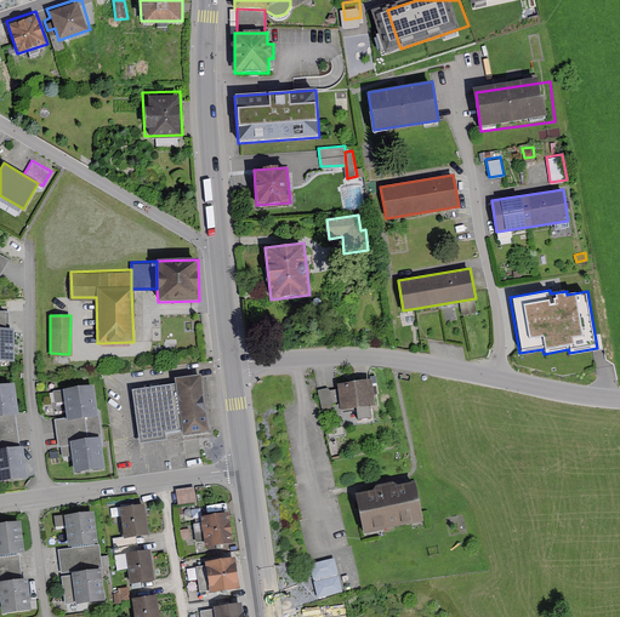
[(5,329),(0,329),(0,361),(15,361),(13,329),(5,329)]
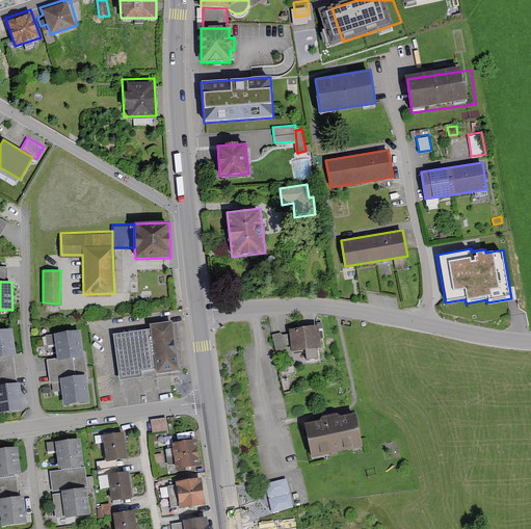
[(150,324),(150,328),(112,334),(120,379),(141,376),(140,370),(156,368),(156,372),(179,370),(171,321),(150,324)]
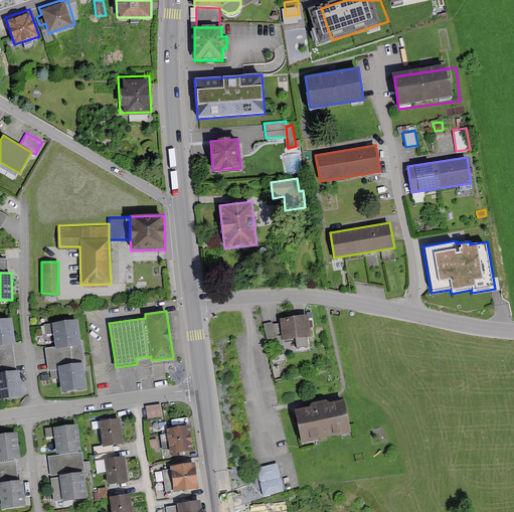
[(308,315),(280,319),(283,340),(295,338),(296,348),(308,346),(306,337),(311,336),(308,315)]
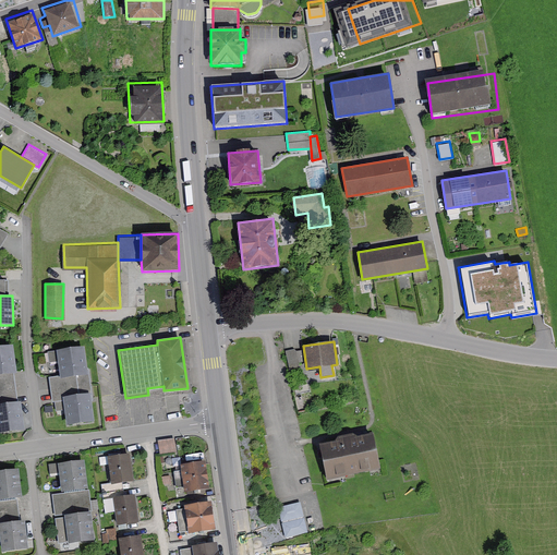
[(15,372),(12,345),(0,346),(0,374),(13,373),(15,372)]
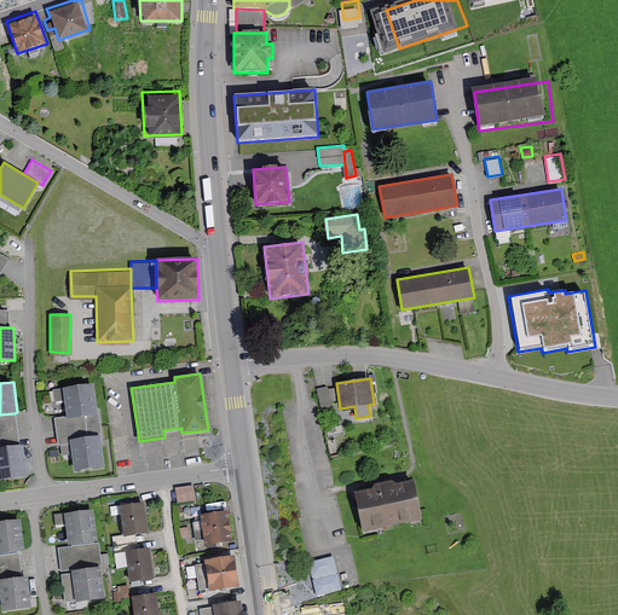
[(53,417),(55,430),(100,424),(98,407),(96,407),(93,383),(62,388),(64,399),(65,415),(53,417)]
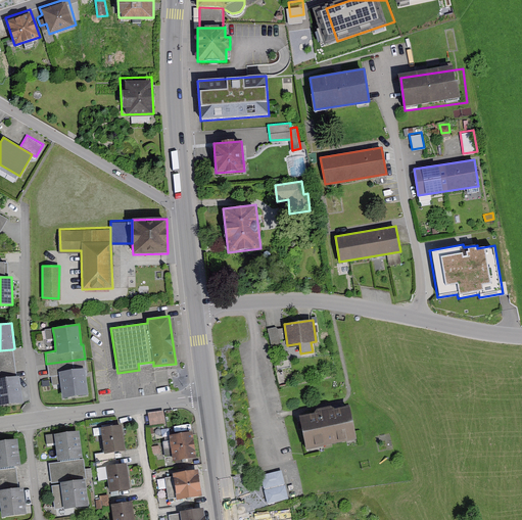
[(276,325),(267,327),(272,347),(281,344),(276,325)]
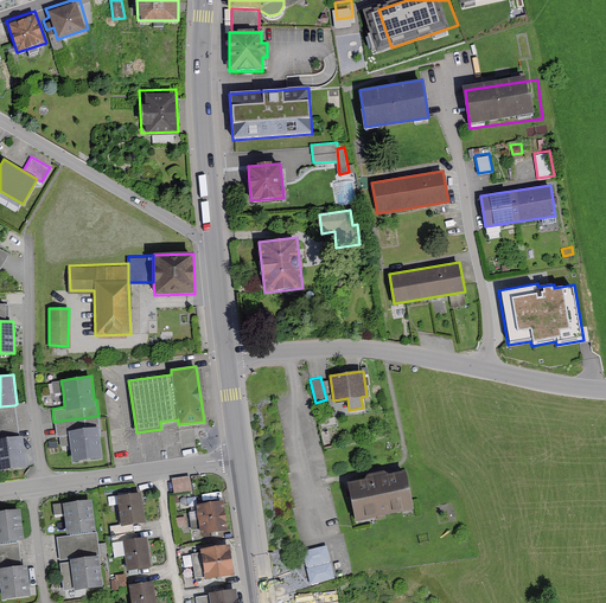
[(52,392),(63,391),(61,380),(61,379),(51,380),(52,392)]
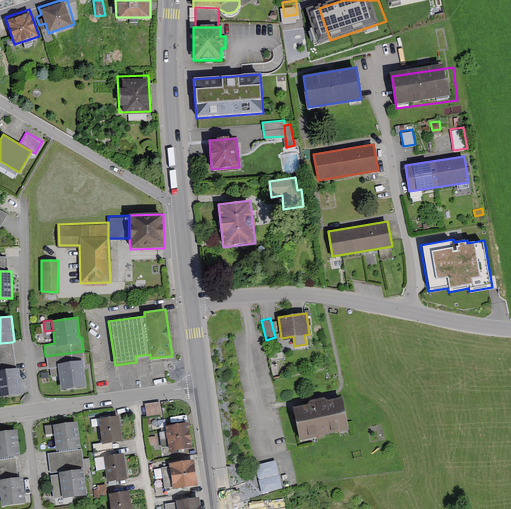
[(0,357),(14,355),(12,342),(0,343),(0,357)]
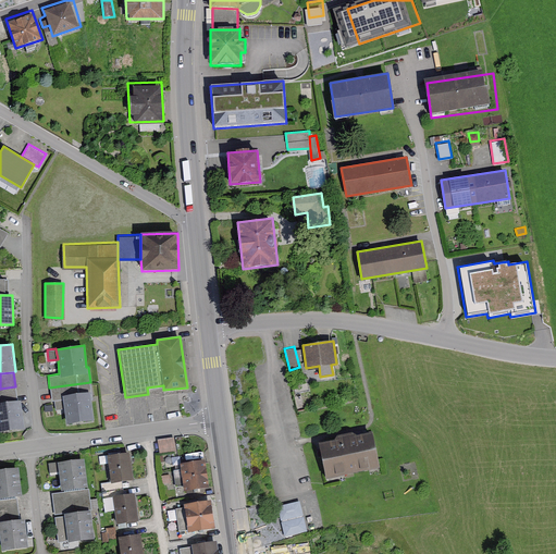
[(94,420),(90,397),(93,396),(90,382),(49,388),(51,399),(54,399),(63,398),(64,407),(66,423),(94,420)]
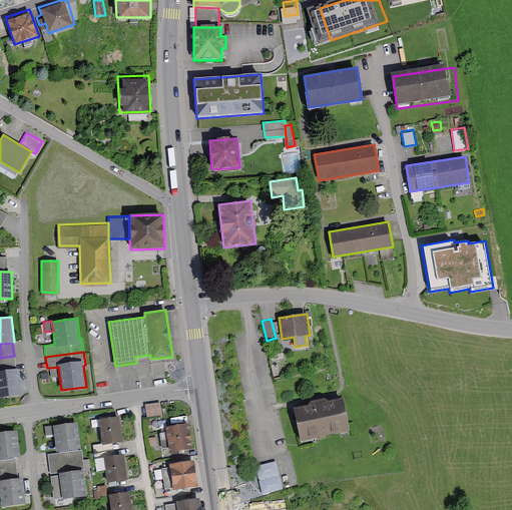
[(0,371),(16,370),(14,356),(0,358),(0,371)]
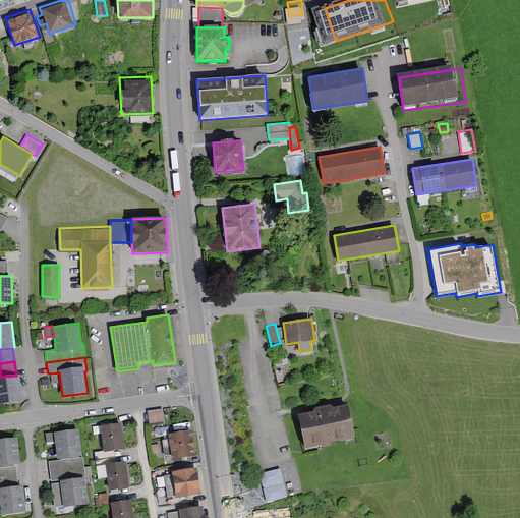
[(60,381),(59,372),(51,373),(52,382),(60,381)]
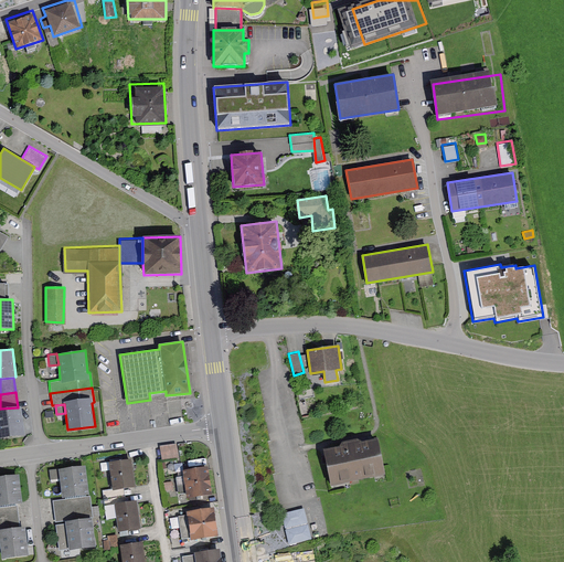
[(0,437),(24,434),(20,406),(18,407),(0,409),(0,437)]
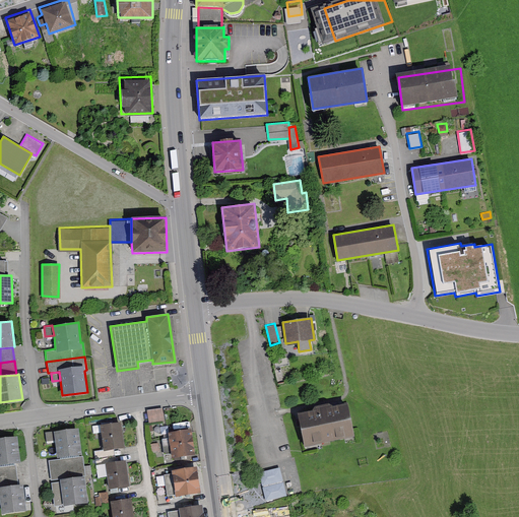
[(312,411),(298,414),(304,447),(354,437),(347,404),(332,407),(329,404),(314,407),(312,411)]
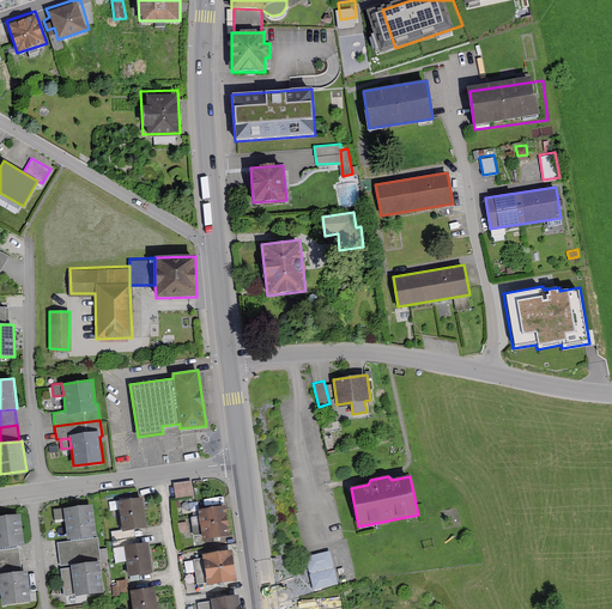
[(192,479),(175,481),(176,497),(194,494),(192,479)]
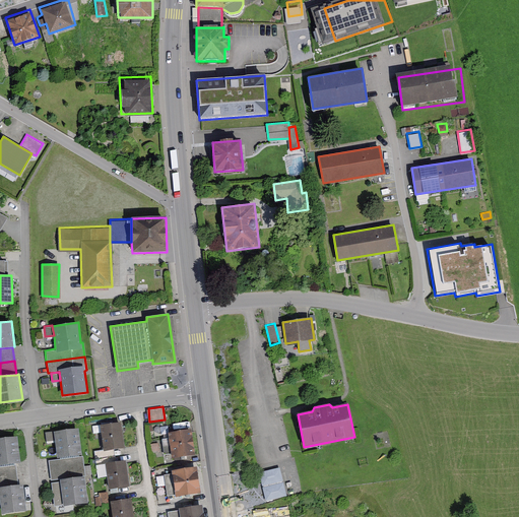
[(120,422),(100,425),(104,450),(123,448),(120,422)]
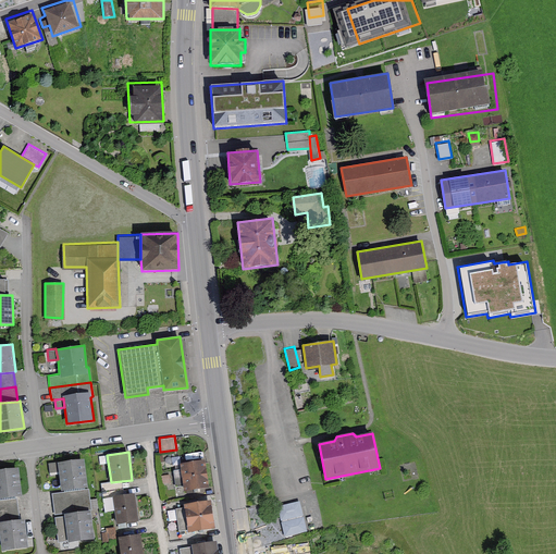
[(87,487),(83,458),(58,462),(58,463),(59,469),(61,490),(87,487)]
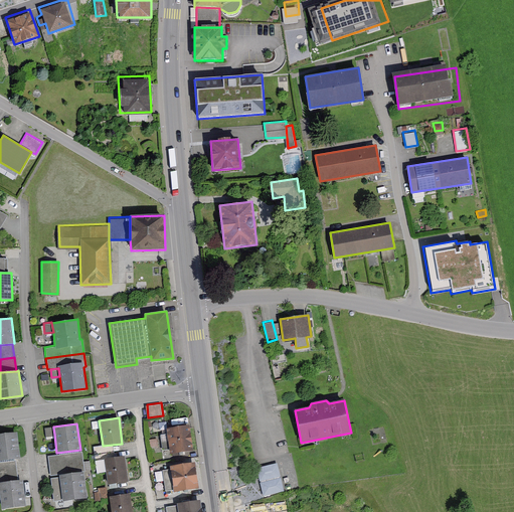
[(189,424),(166,428),(169,454),(192,451),(189,424)]
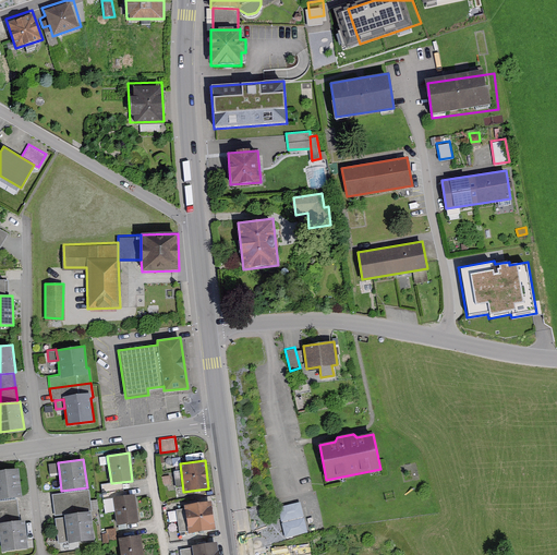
[(50,471),(59,470),(58,463),(58,462),(57,461),(49,462),(50,471)]
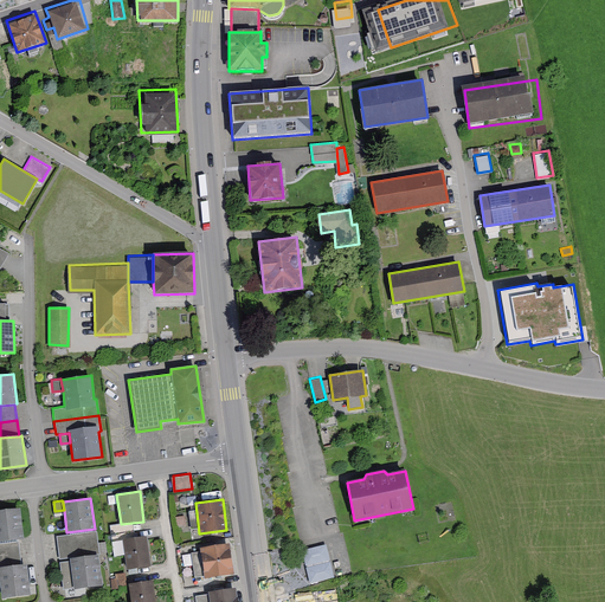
[(0,541),(24,538),(19,507),(0,510),(0,541)]
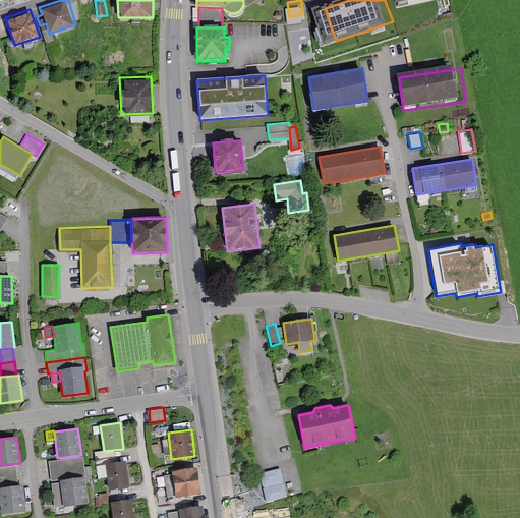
[(48,460),(49,470),(84,466),(83,456),(48,460)]
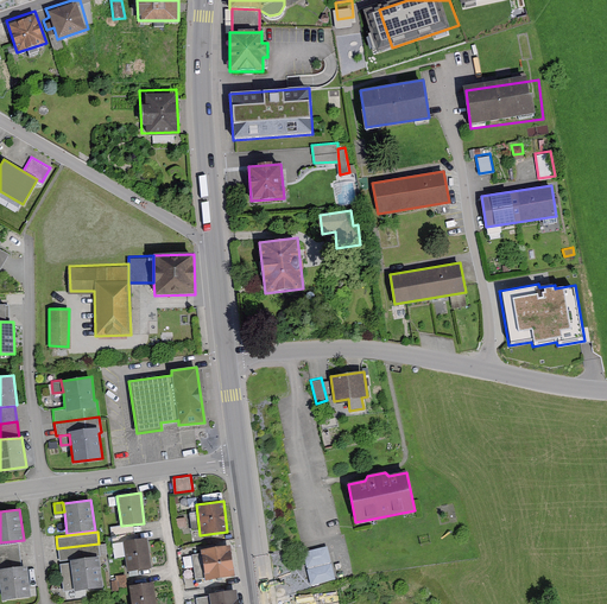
[(150,568),(146,538),(122,541),(127,571),(150,568)]
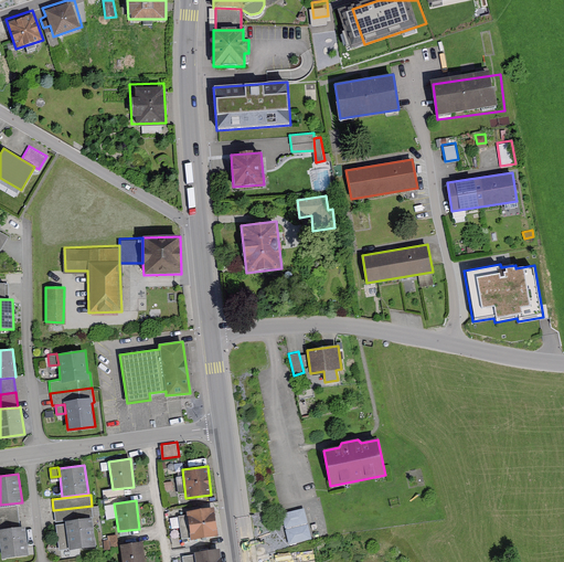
[(0,517),(18,515),(17,505),(0,506),(0,517)]
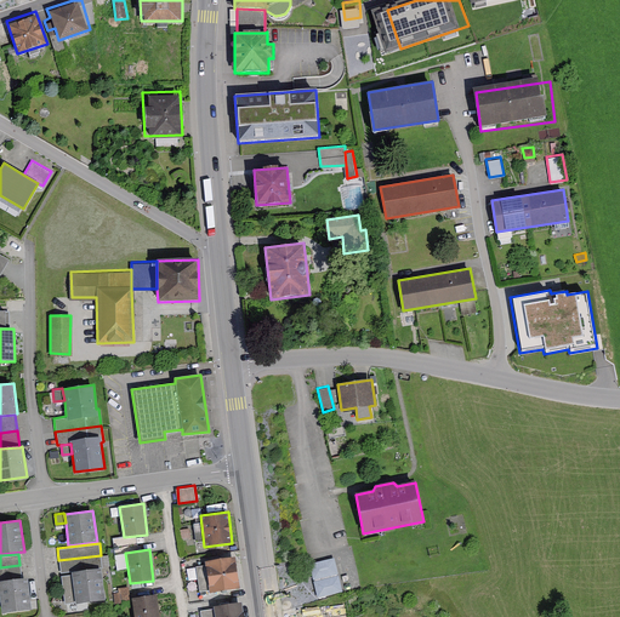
[(333,554),(310,560),(318,595),(341,589),(333,554)]
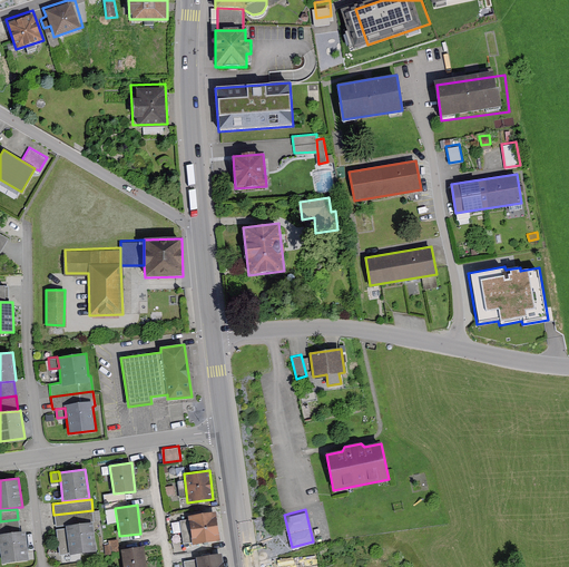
[(92,510),(54,515),(56,526),(94,520),(92,510)]
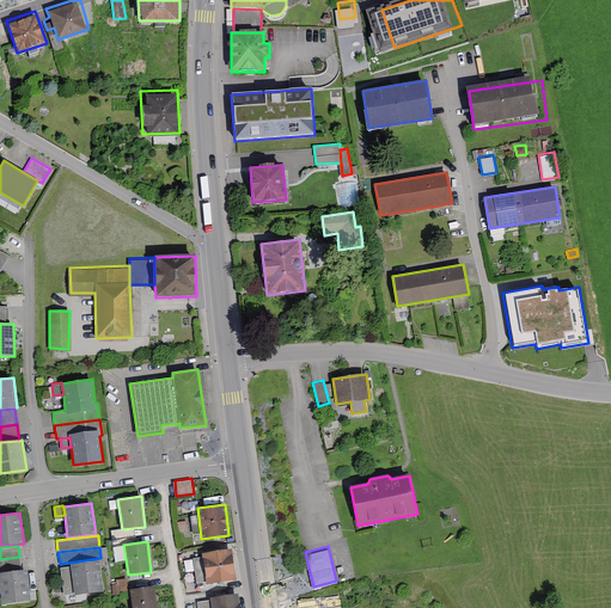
[(232,548),(202,553),(202,556),(206,579),(206,584),(236,579),(232,548)]
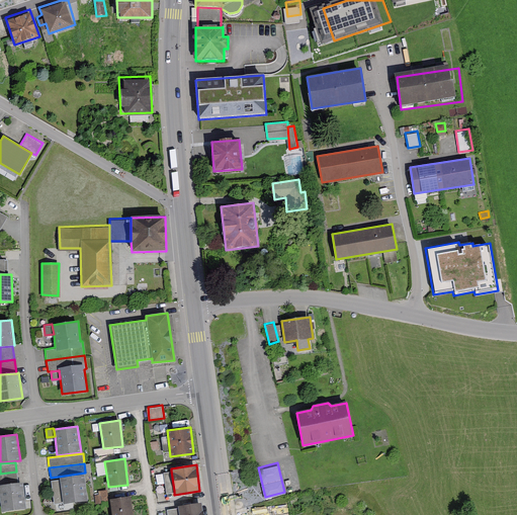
[(174,491),(171,470),(163,471),(166,492),(174,491)]
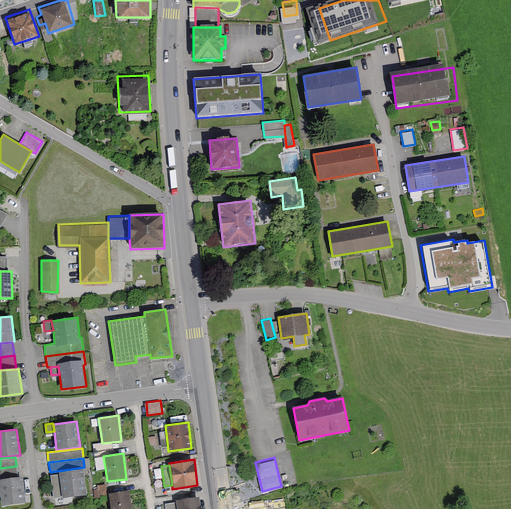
[(0,478),(17,476),(16,466),(0,468),(0,478)]
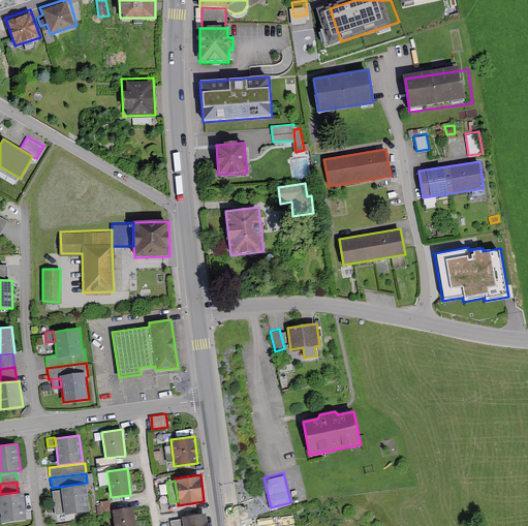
[(86,485),(61,488),(61,489),(64,513),(64,515),(89,512),(86,485)]
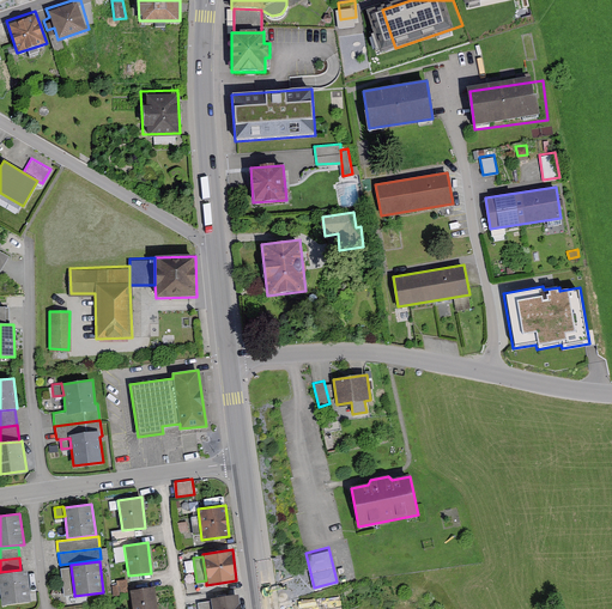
[(64,595),(74,594),(71,566),(60,567),(64,595)]
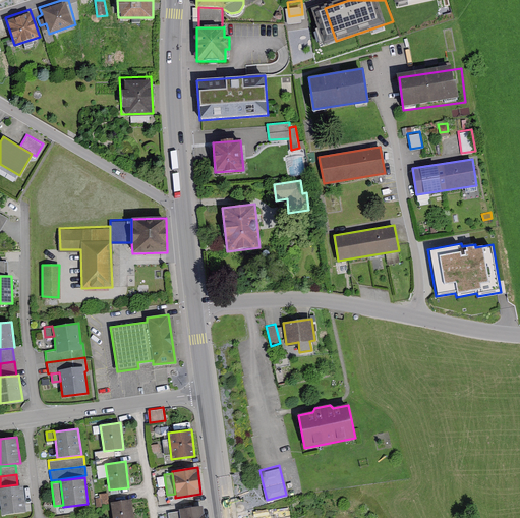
[(22,485),(0,487),(0,498),(2,515),(26,512),(22,485)]
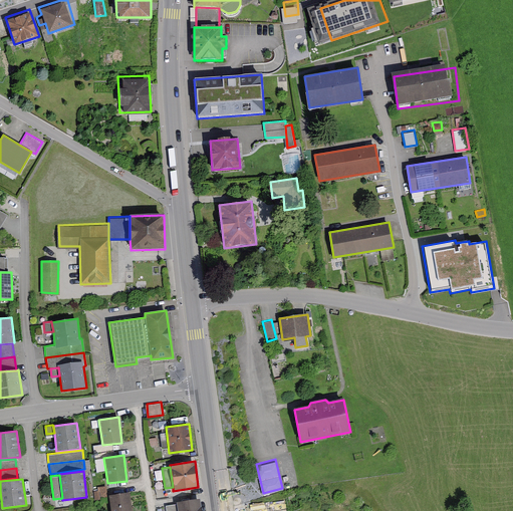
[(131,510),(130,494),(110,496),(111,510),(131,510)]
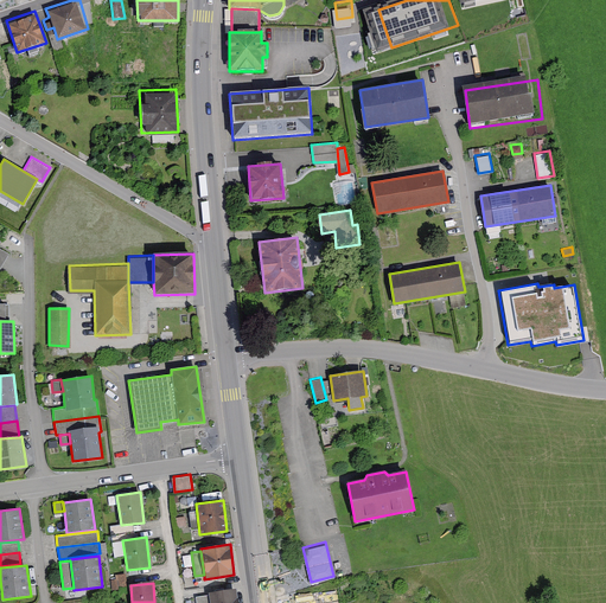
[(237,602),(236,589),(209,592),(209,594),(210,602),(237,602)]
